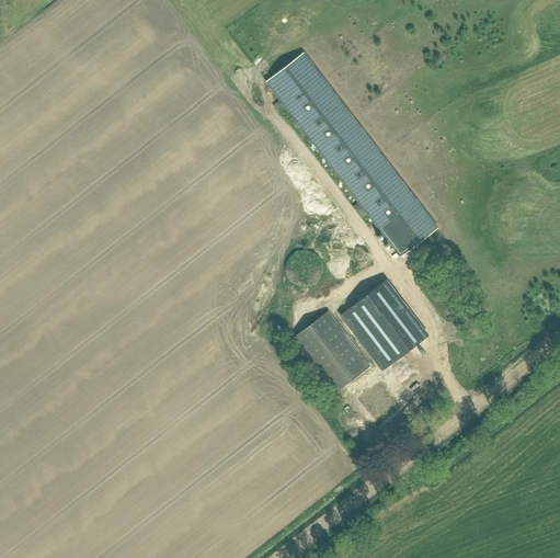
[(402,254),(440,227),(305,50),(267,79),(402,254)]
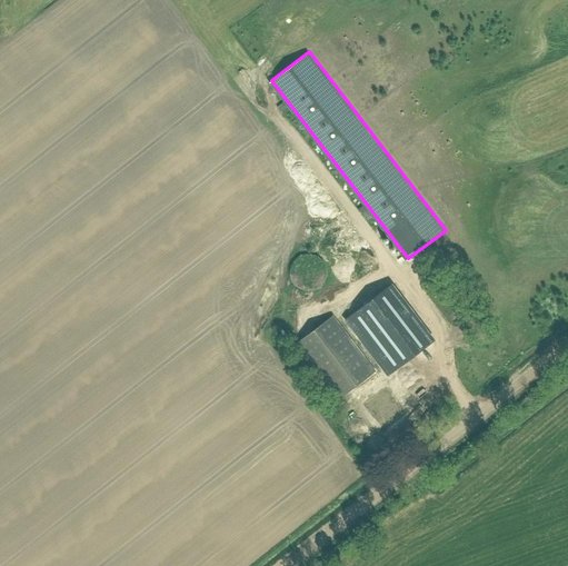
[(345,209),(329,220),(335,227),(349,215),(345,209)]
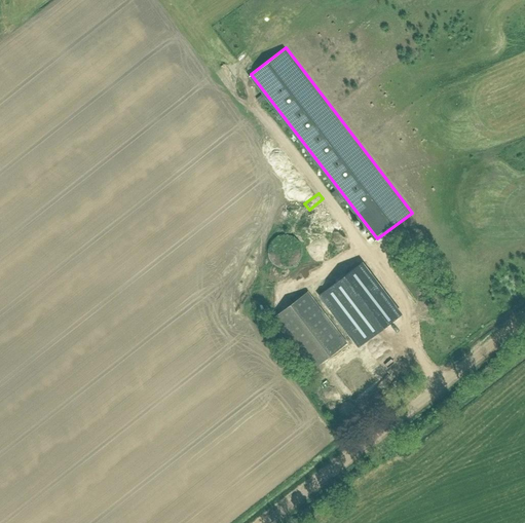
[(362,261),(321,292),(360,343),(401,312),(362,261)]
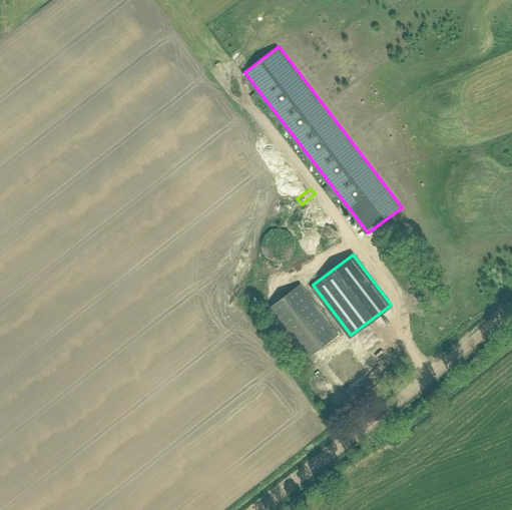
[(305,283),(275,301),(280,310),(285,308),(295,325),(297,324),(313,351),(337,336),(305,283)]
